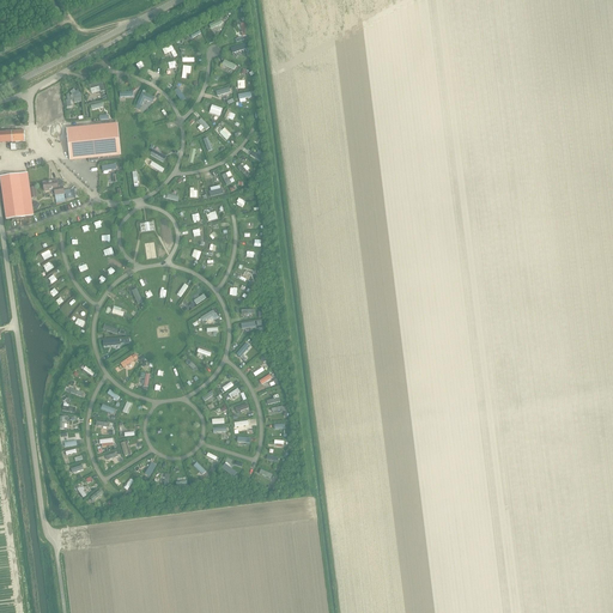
[(219,18),(208,24),(211,29),(222,23),(219,18)]
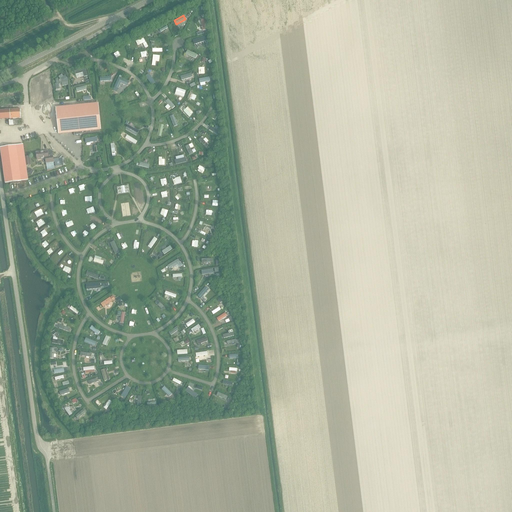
[(196,54),(186,50),(185,53),(195,58),(196,54)]
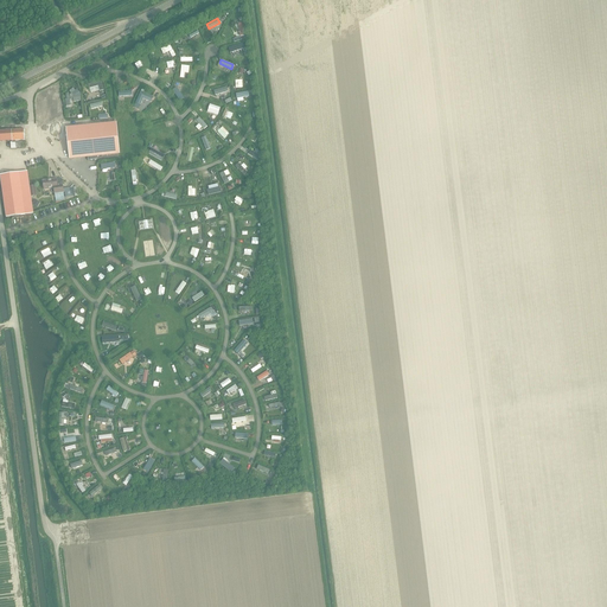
[(88,83),(89,88),(98,85),(100,90),(104,89),(101,80),(88,83)]
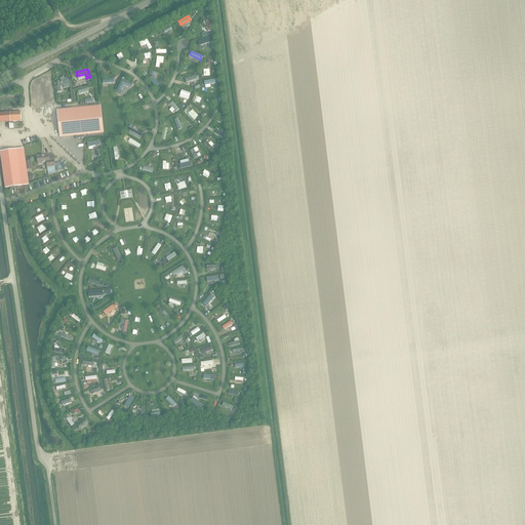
[(63,84),(64,88),(70,87),(69,80),(67,77),(59,82),(59,80),(56,80),(57,85),(55,85),(56,91),(61,90),(61,86),(63,84)]
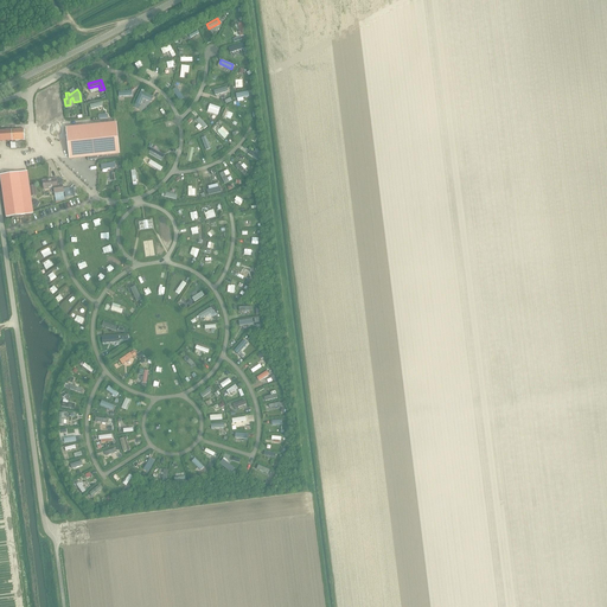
[(208,126),(199,116),(196,120),(204,129),(208,126)]
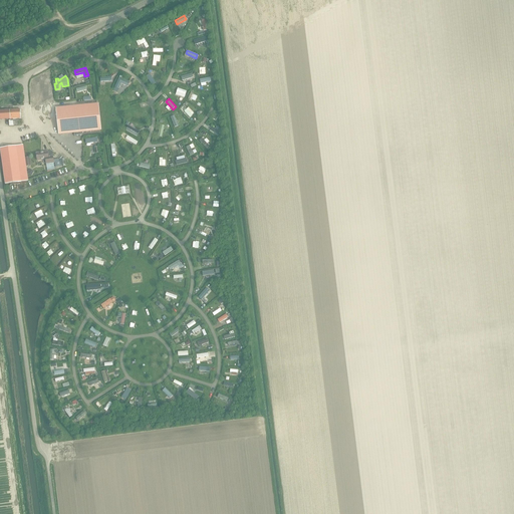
[(97,104),(55,108),(58,135),(100,130),(97,104)]
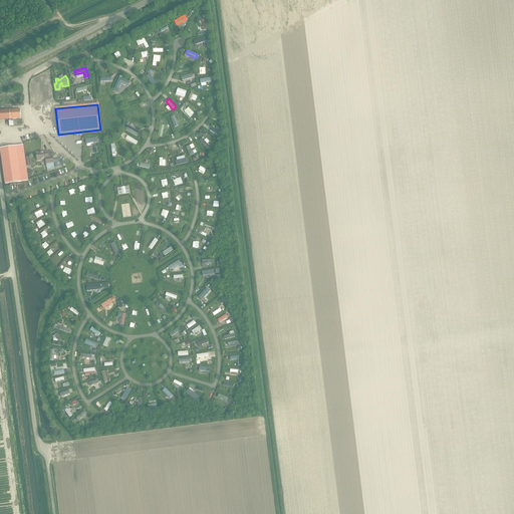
[(20,109),(0,110),(0,119),(10,119),(10,121),(13,120),(13,118),(20,118),(20,109)]
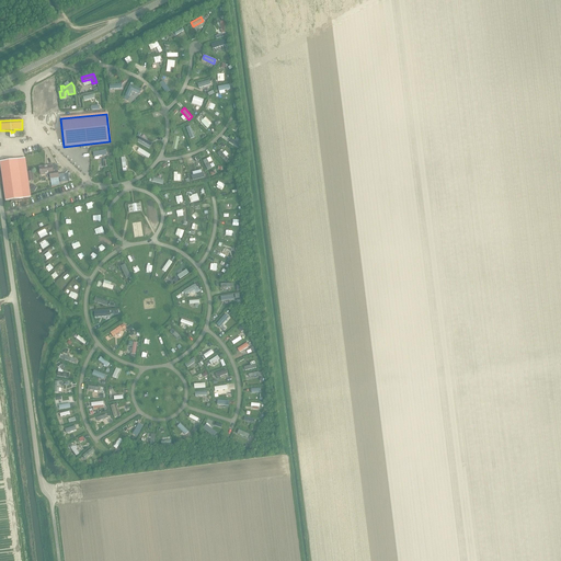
[(241,144),(231,138),(229,141),(239,148),(241,144)]
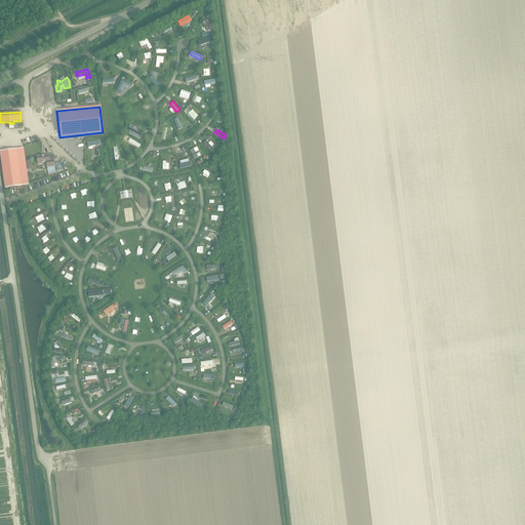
[(140,145),(130,138),(128,142),(138,148),(140,145)]
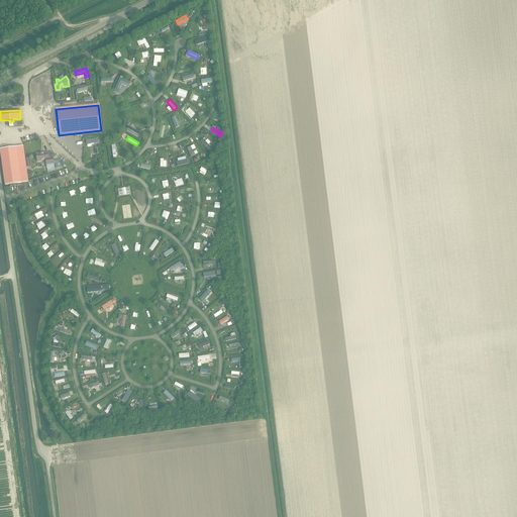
[(210,146),(203,138),(201,140),(208,148),(210,146)]
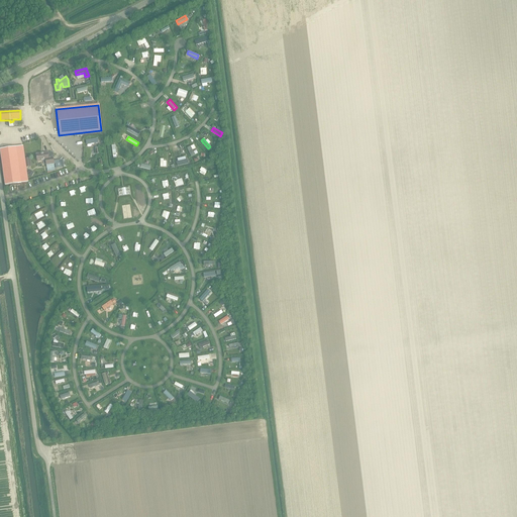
[(22,145),(15,146),(21,183),(28,182),(26,173),(22,145)]
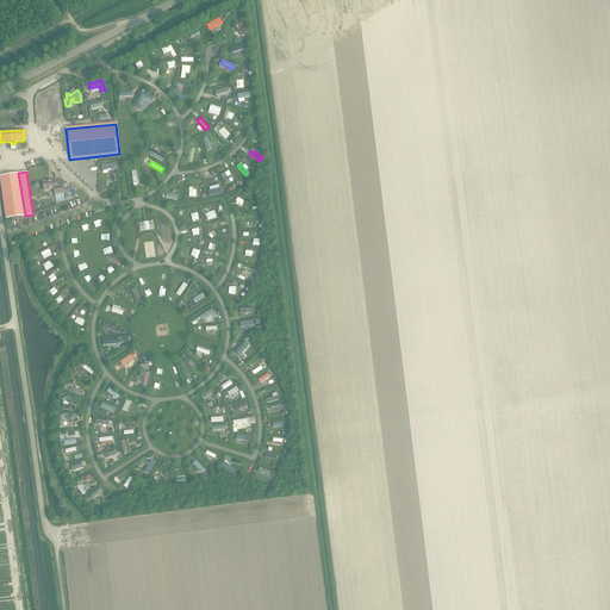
[(25,216),(18,173),(0,175),(0,178),(6,218),(25,216)]
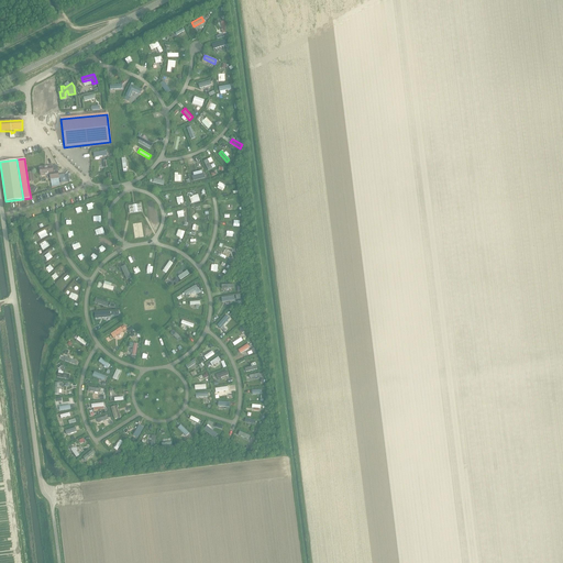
[(52,165),(40,167),(41,176),(50,174),(51,179),(58,178),(57,170),(53,172),(52,165)]
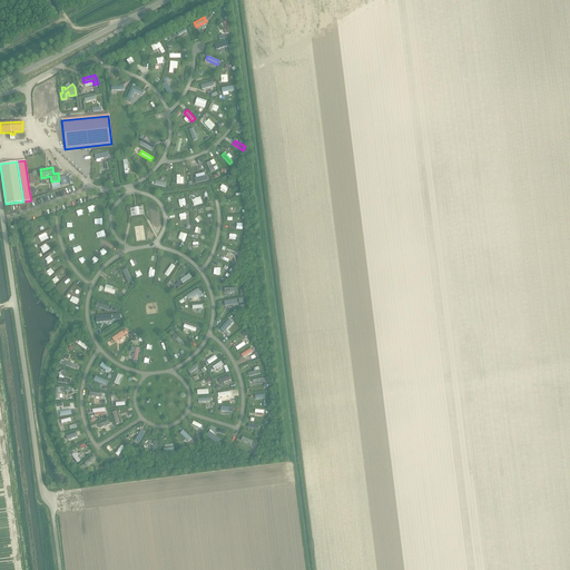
[(225,194),(228,187),(223,184),(218,189),(225,194)]
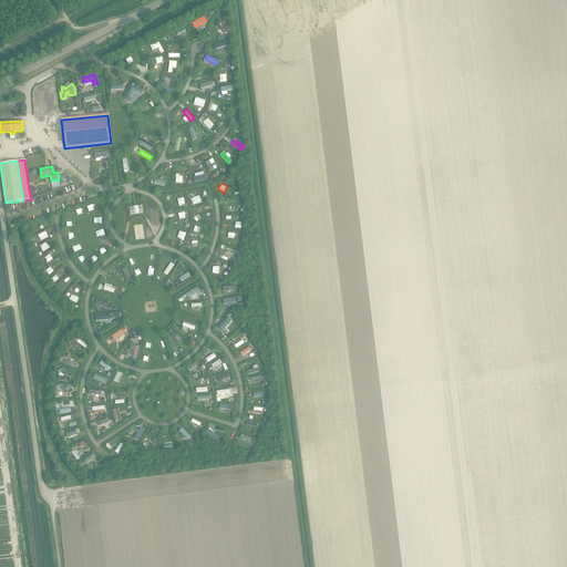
[(202,202),(199,195),(191,198),(193,205),(202,202)]
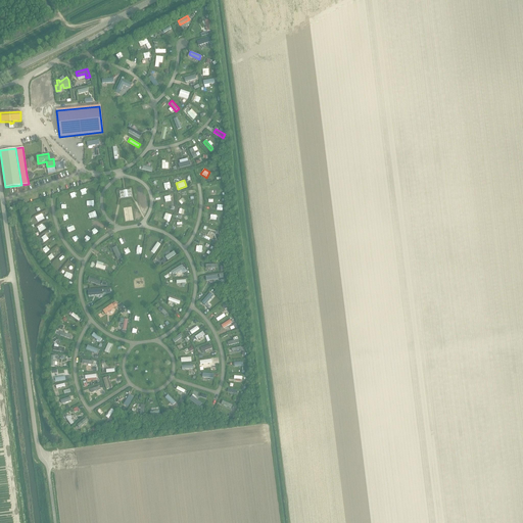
[(120,191),(121,198),(132,196),(131,189),(120,191)]
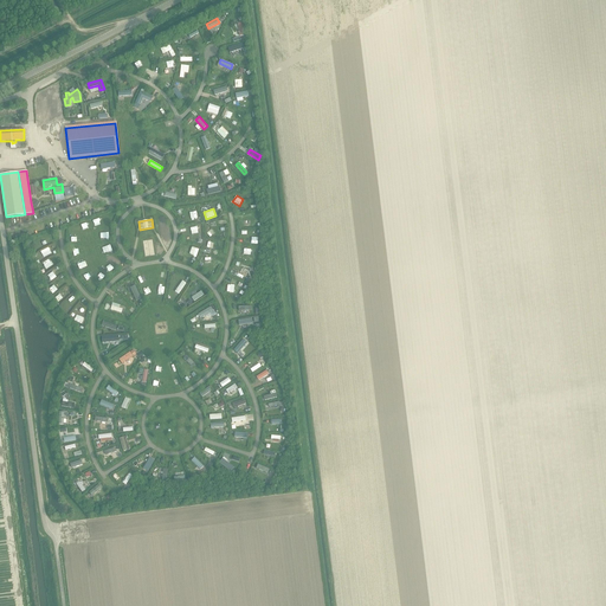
[(51,253),(47,247),(40,251),(43,257),(51,253)]
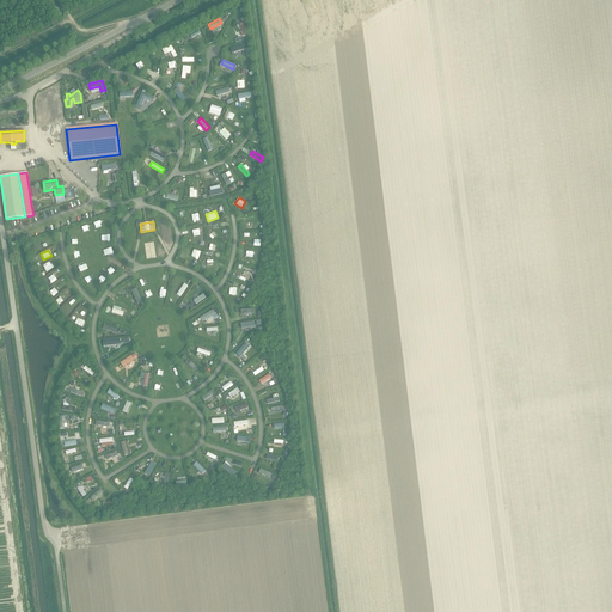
[(47,271),(54,267),(50,261),(43,265),(47,271)]
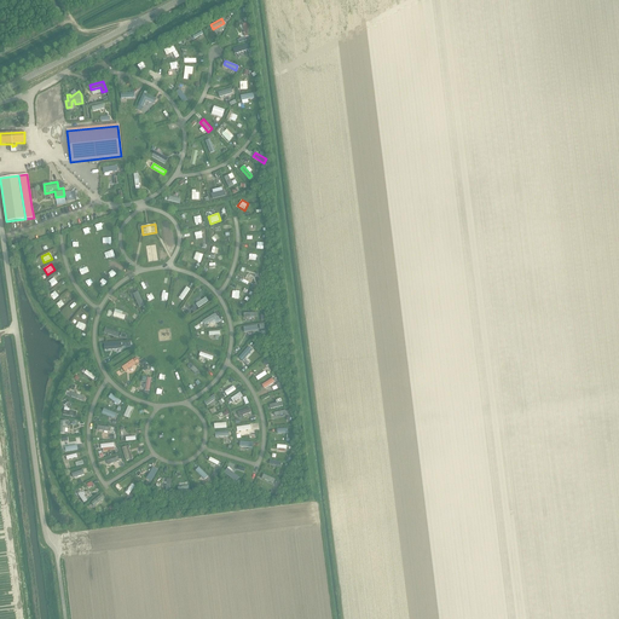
[(190,289),(186,287),(178,298),(183,301),(190,289)]
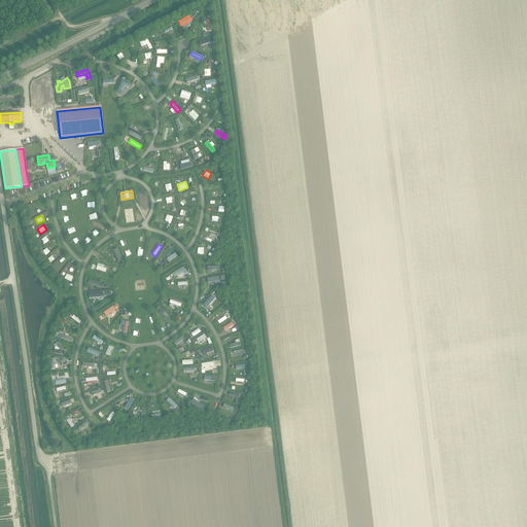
[(123,259),(117,248),(113,250),(118,261),(123,259)]
